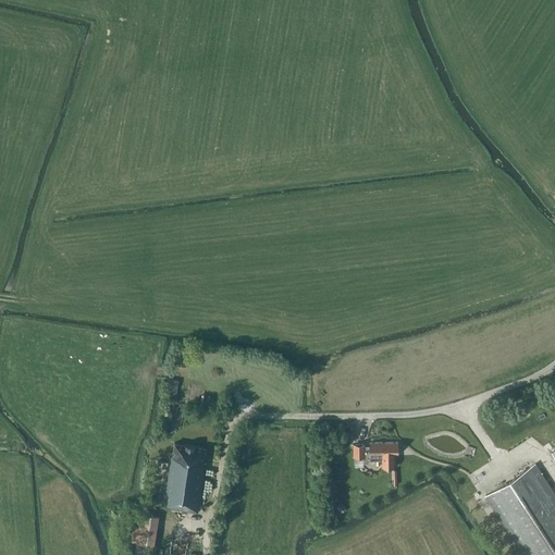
[(180,391),(169,390),(168,398),(179,399),(180,391)]
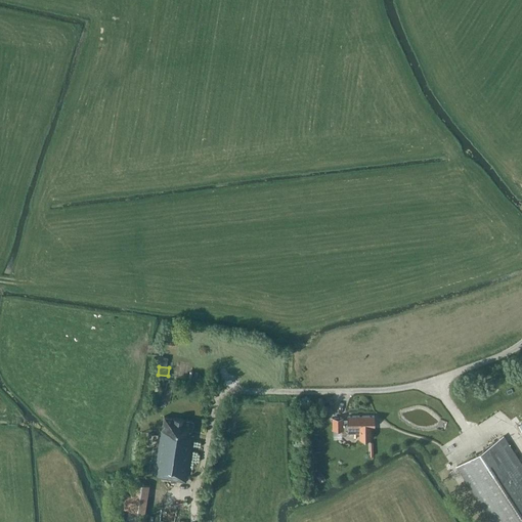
[(217,398),(216,387),(207,387),(207,399),(217,398)]
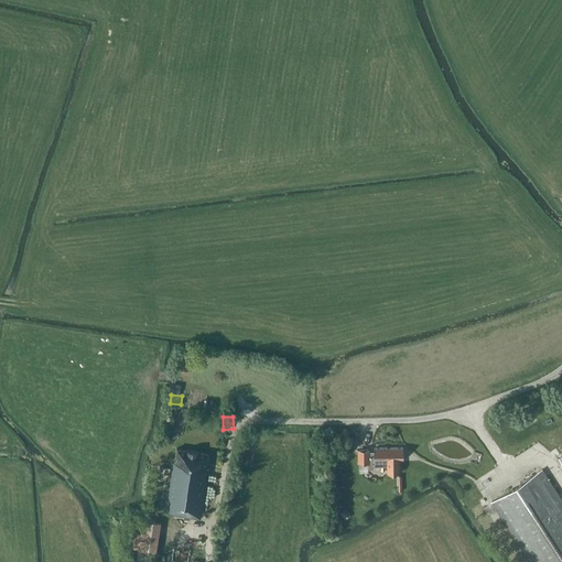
[(404,461),(404,450),(376,451),(376,454),(370,454),(370,452),(359,452),(359,466),(370,465),(370,462),(376,462),(376,468),(389,467),(389,475),(400,475),(400,461),(404,461)]
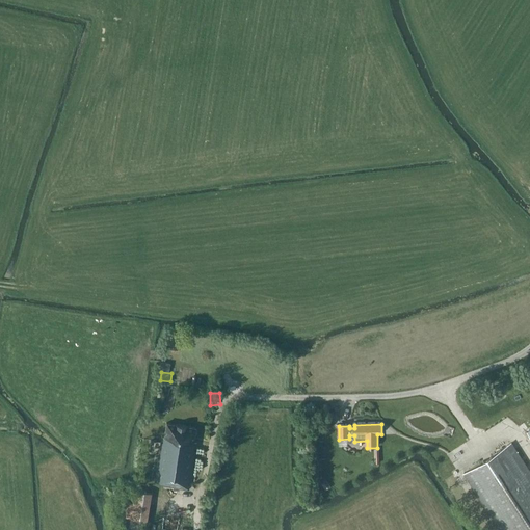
[(177,427),(167,425),(165,439),(163,439),(155,482),(165,484),(165,487),(189,492),(197,444),(194,443),(196,430),(187,428),(187,427),(177,425),(177,427)]
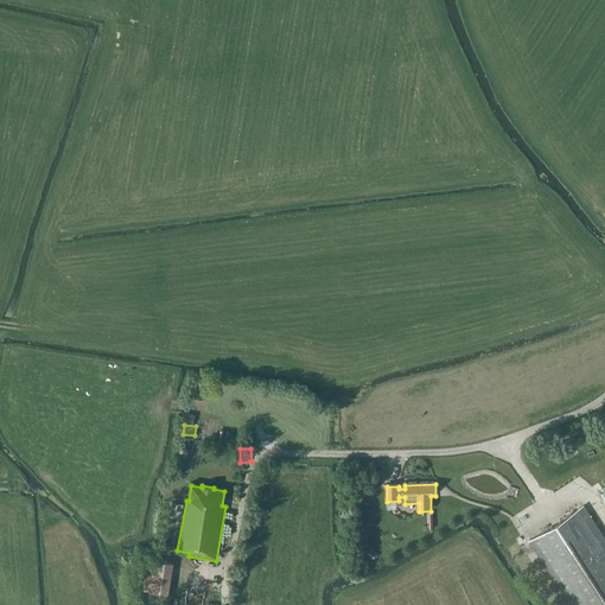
[(604,604),(604,539),(584,508),(530,542),(572,604),(604,604)]
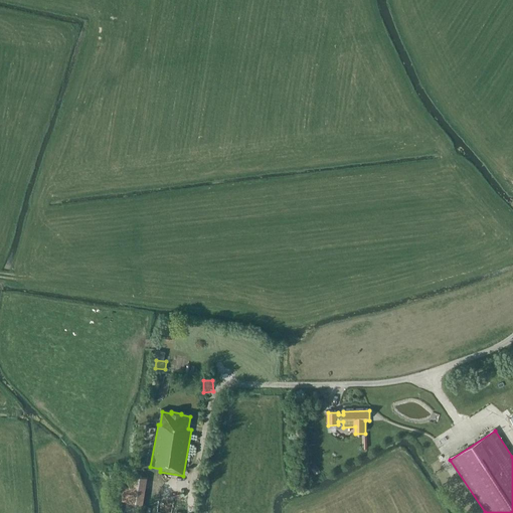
[(124,493),(123,502),(144,506),(149,479),(131,476),(128,494),(124,493)]
